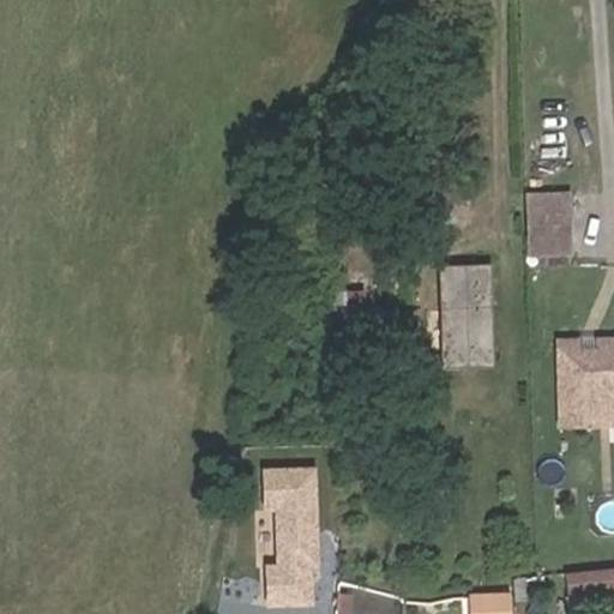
[(565,196),(523,197),(524,233),(566,232),(565,196)]
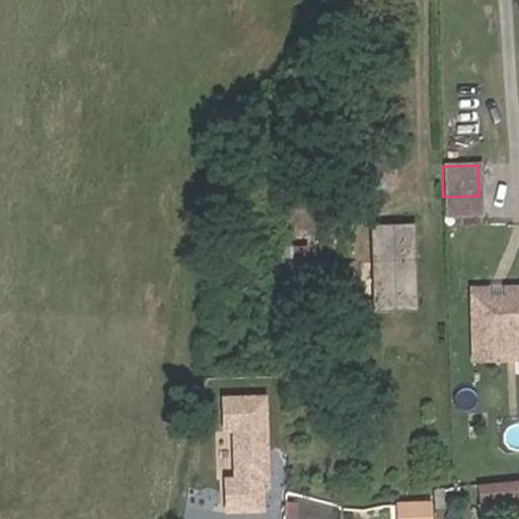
[(479,215),(478,196),(443,197),(444,216),(479,215)]
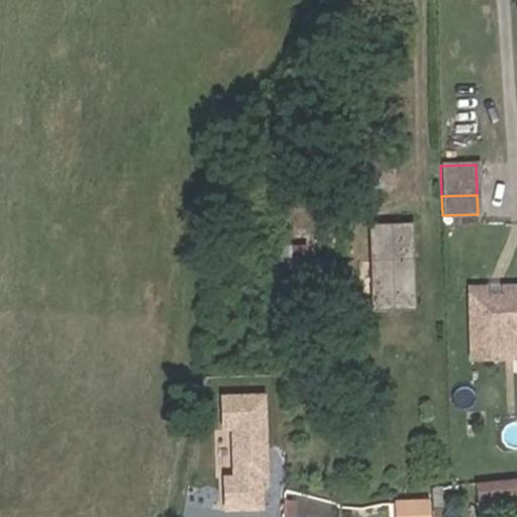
[(374,310),(401,309),(399,225),(371,226),(374,310)]
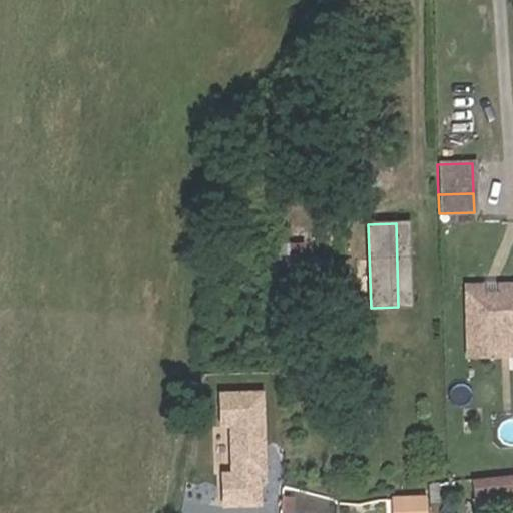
[(396,223),(398,307),(411,307),(408,223),(396,223)]
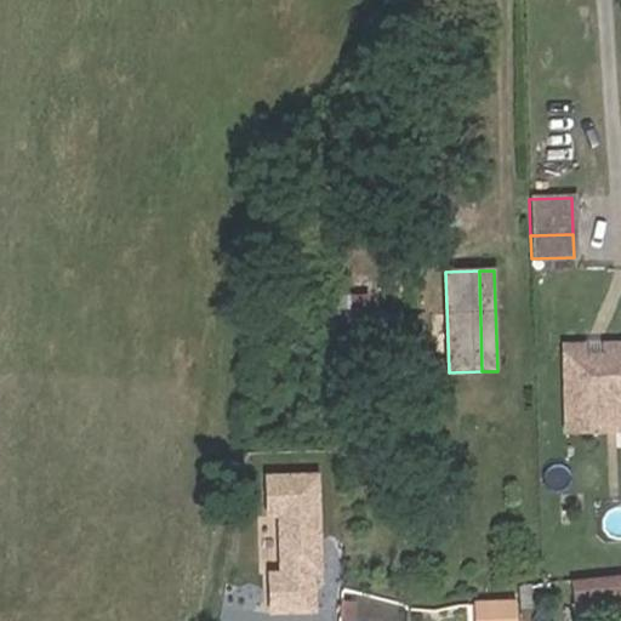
[(342,306),(341,341),(370,342),(371,306),(342,306)]
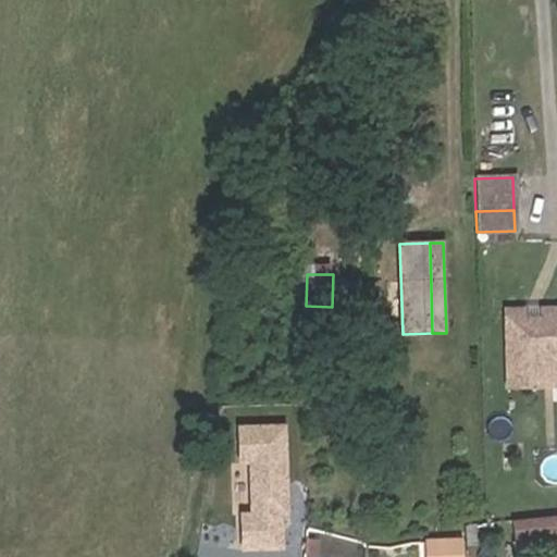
[(541,358),(556,356),(556,306),(539,308),(539,316),(524,316),(524,308),(505,309),(509,386),(542,385),(541,358)]
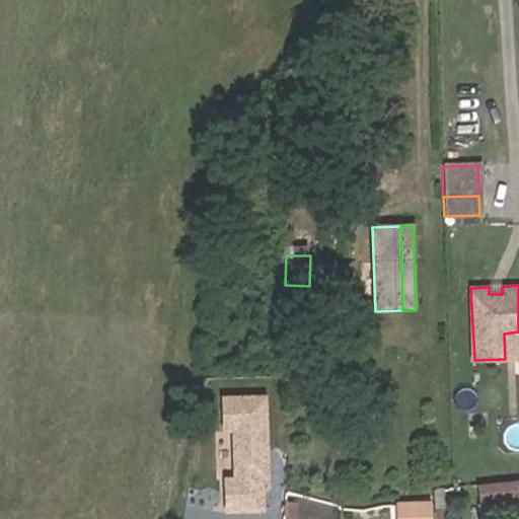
[(518,341),(518,331),(504,334),(505,359),(518,358),(518,353),(518,342),(518,341)]
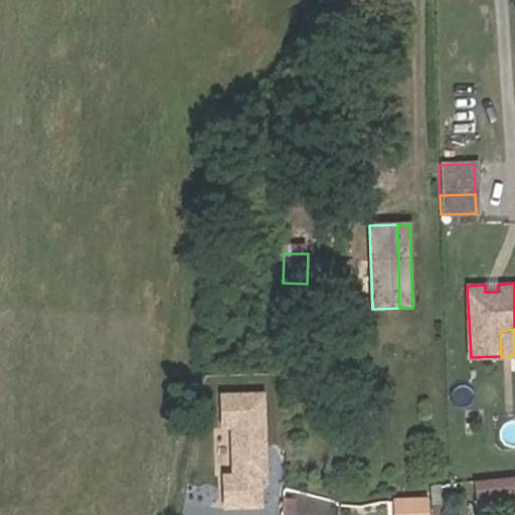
[(276,399),(252,399),(252,415),(236,414),(235,440),(276,441),(276,399)]
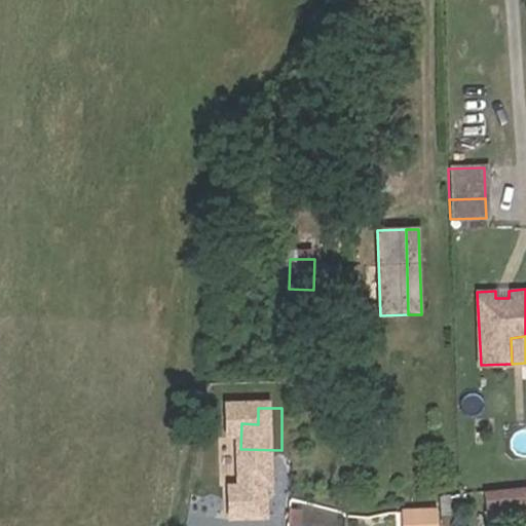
[(225,519),(229,465),(198,463),(194,517),(225,519)]
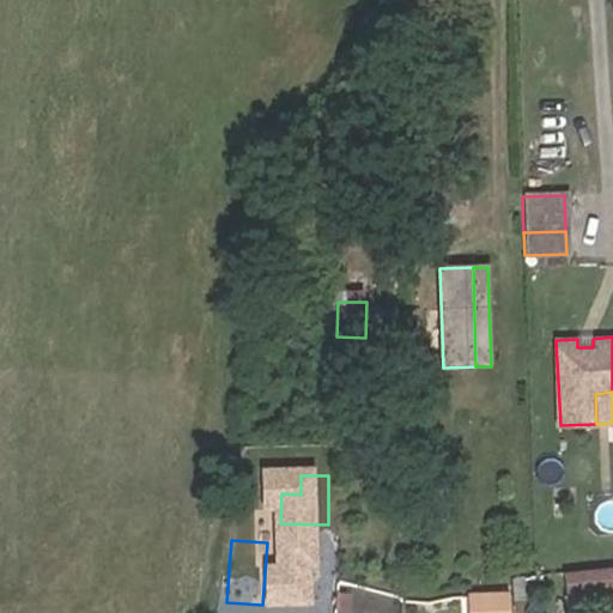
[(568,605),(612,604),(612,569),(568,570),(568,605)]
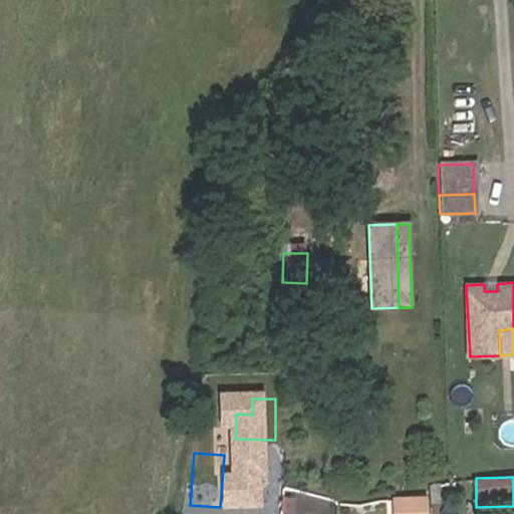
[(431,513),(431,497),(394,498),(394,513),(431,513)]
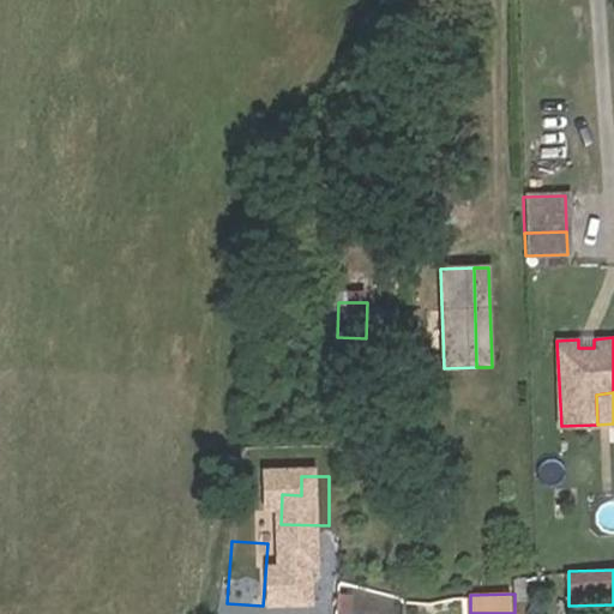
[(353,613),(353,597),(339,596),(339,613),(353,613)]
